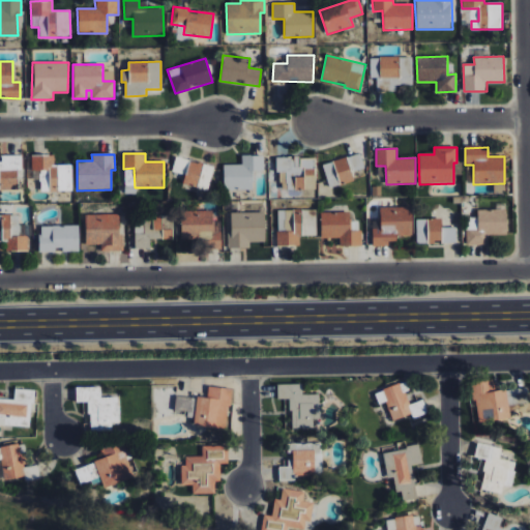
[(323,164),(329,188),(354,182),(352,173),(365,170),(361,154),(323,164)]
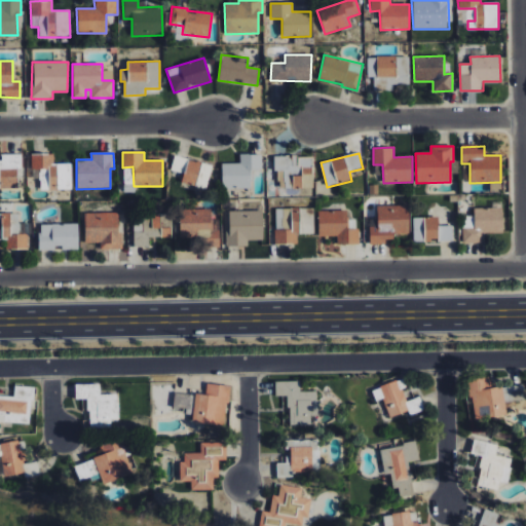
[(0,188),(16,188),(16,168),(22,168),(22,154),(1,155),(1,161),(0,160),(0,188)]
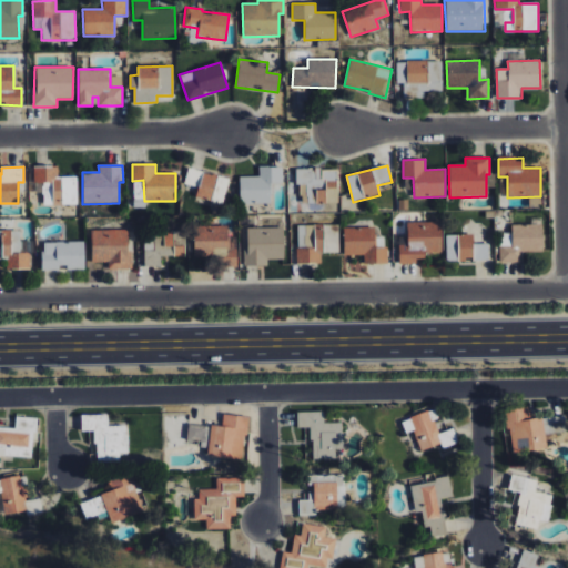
[(33,168),(34,184),(42,184),(43,206),(78,205),(77,176),(58,178),(58,166),(33,168)]
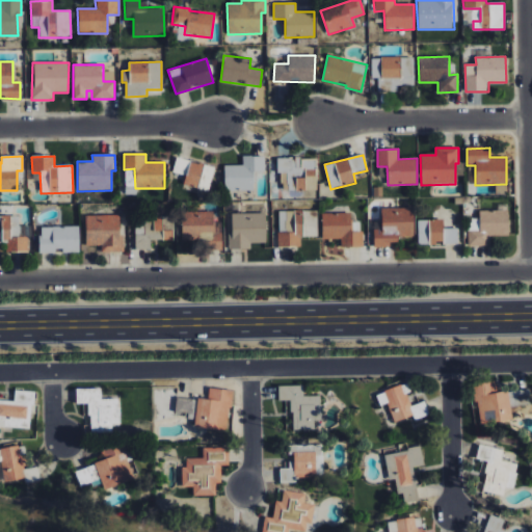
[(224,190),(254,190),(254,171),(265,171),(265,156),(242,157),(243,165),(223,165),(224,190)]
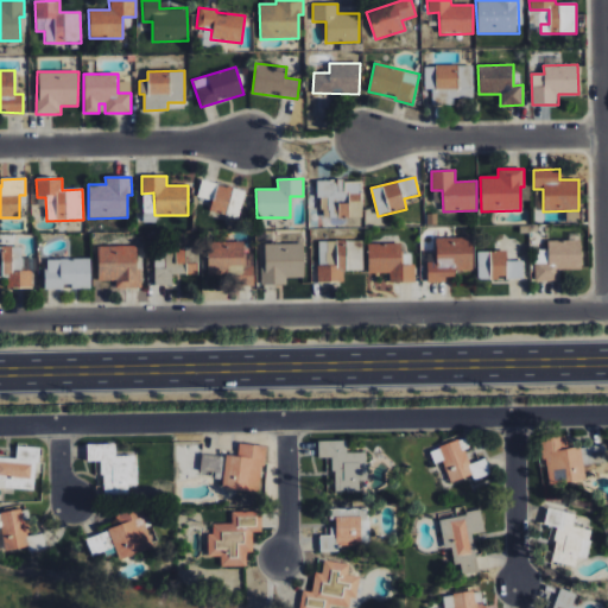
[(360,181),(317,181),(317,197),(329,197),(329,219),(361,217),(360,181)]
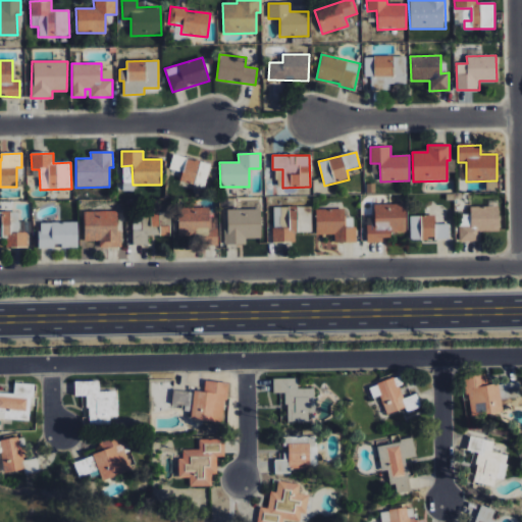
[(206,187),(210,163),(186,158),(180,181),(206,187)]
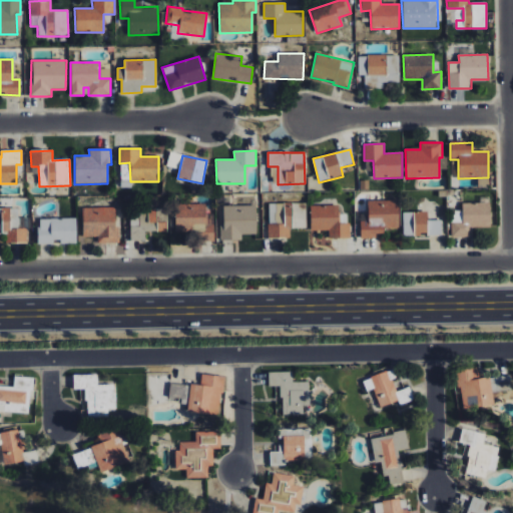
[(398,199),(367,200),(368,221),(360,221),(360,237),(384,236),(384,228),(399,228),(398,199)]
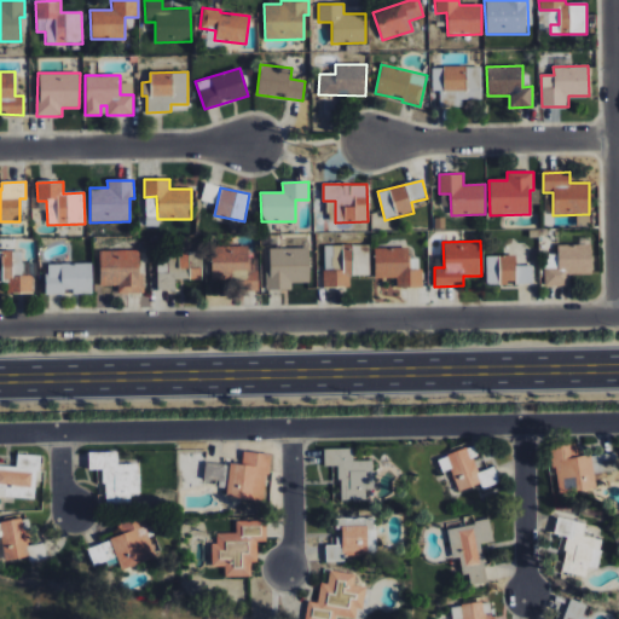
[(571,287),(570,275),(591,275),(590,244),(557,246),(557,254),(543,254),(544,287),(571,287)]
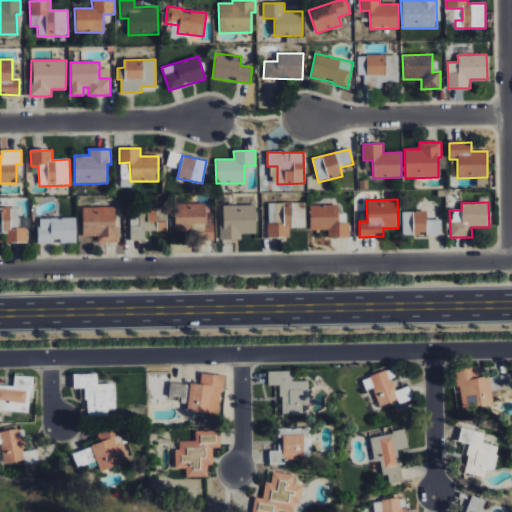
[(175,232),(197,232),(198,241),(214,240),(213,233),(207,233),(206,203),(174,204),(175,232)]
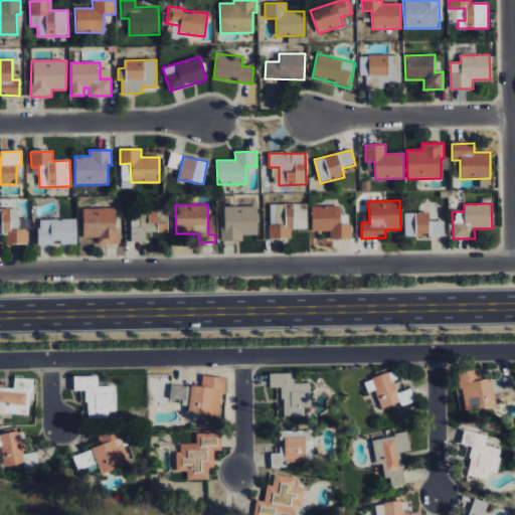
[(270,204),(270,238),(293,239),(293,210),(307,210),(307,204),(270,204)]
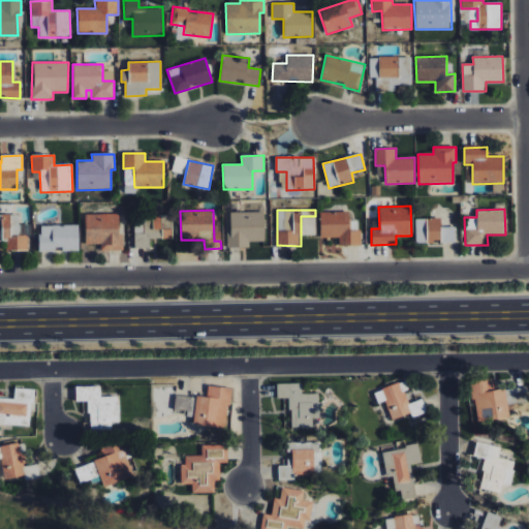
[(228,213),(229,248),(250,248),(249,242),(265,242),(263,212),(228,213)]
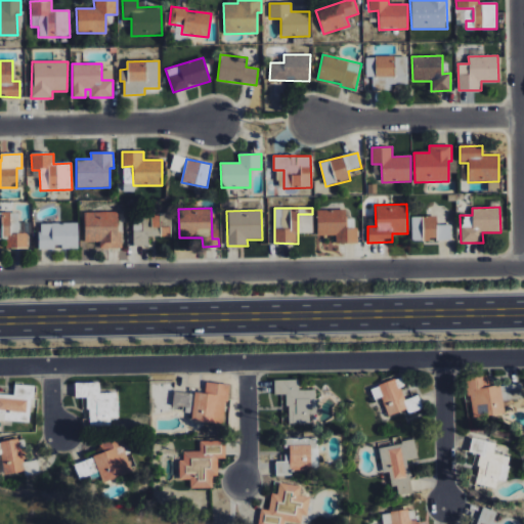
[(357,243),(357,228),(346,228),(346,210),(316,211),(317,235),(336,234),(336,244),(357,243)]
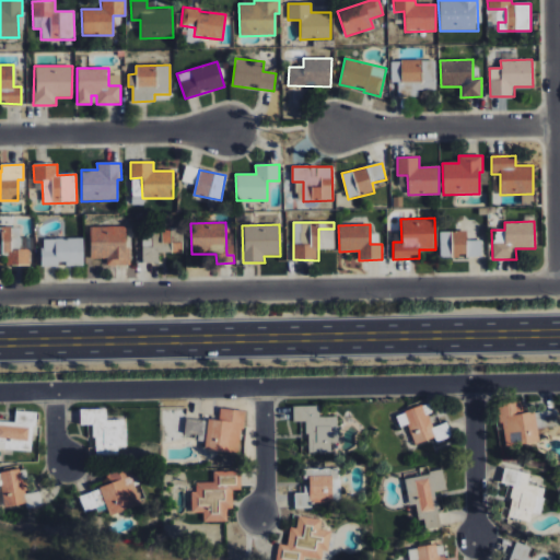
[(0,226),(0,255),(7,255),(7,265),(30,265),(30,249),(20,249),(20,226),(0,226)]
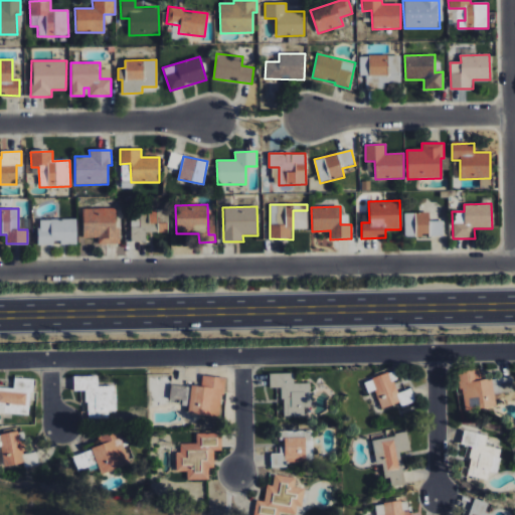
[(120,244),(120,227),(116,227),(115,209),(80,210),(81,239),(99,239),(99,244),(120,244)]
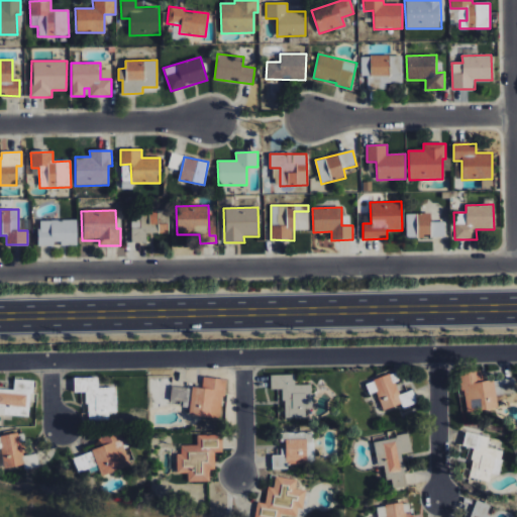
[(146,233),(168,233),(169,224),(159,224),(159,211),(141,211),(140,217),(131,217),(131,242),(146,242),(146,233)]
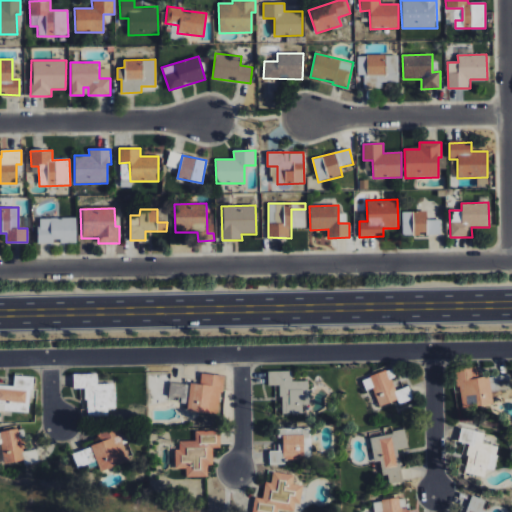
[(402,235),(440,236),(440,220),(426,220),(426,212),(402,212),(402,235)]
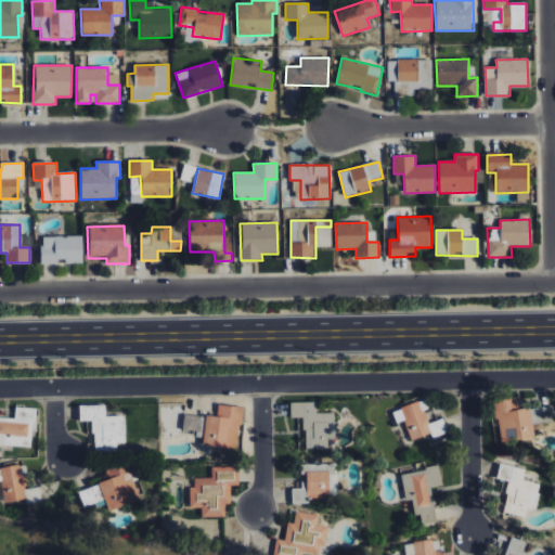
[(41,263),(81,265),(81,237),(42,236),(41,263)]
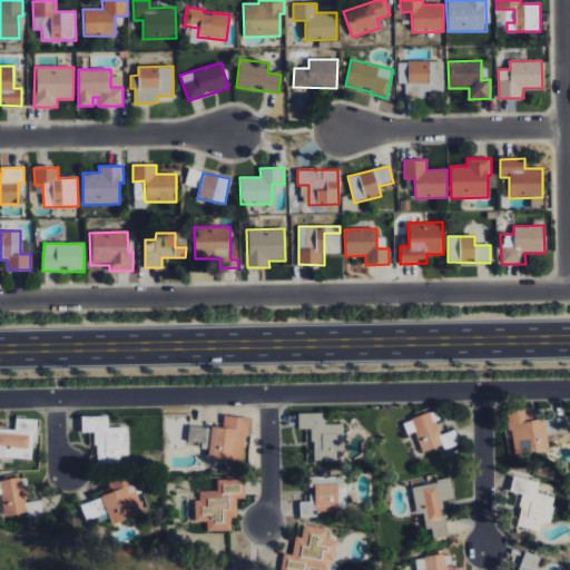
[(513,455),(548,451),(544,419),(532,421),(531,409),(508,412),(513,455)]
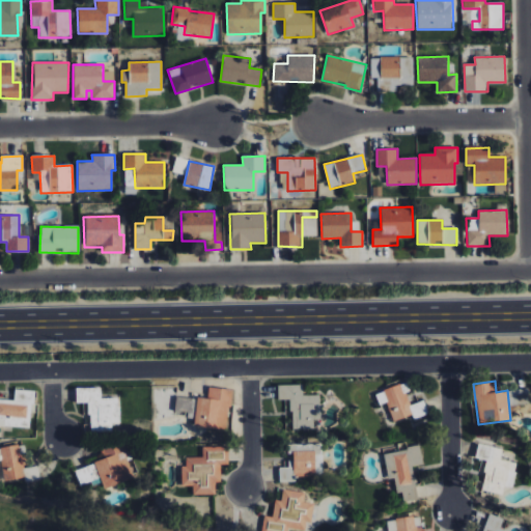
[(394,422),(412,414),(414,420),(428,414),(423,400),(410,406),(400,384),(374,394),(380,406),(386,402),(394,422)]
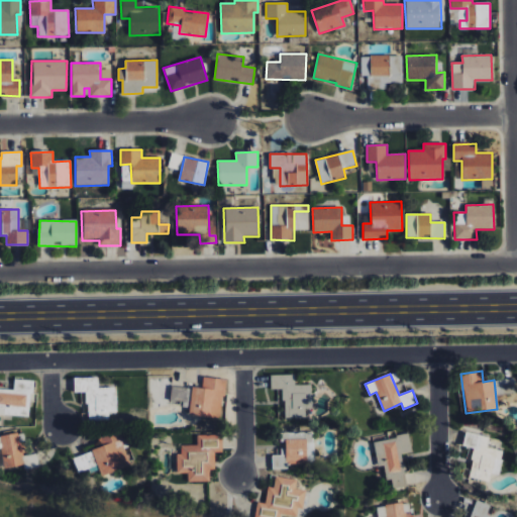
[(312,385),(294,385),(294,375),(270,375),(270,390),(283,389),(284,418),(305,418),(305,409),(313,408),(312,385)]
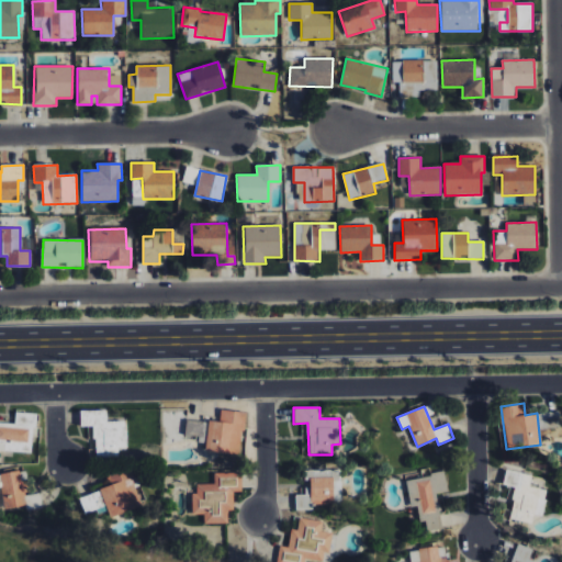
[(239,456),(244,413),(221,409),(218,423),(208,422),(204,451),(239,456)]
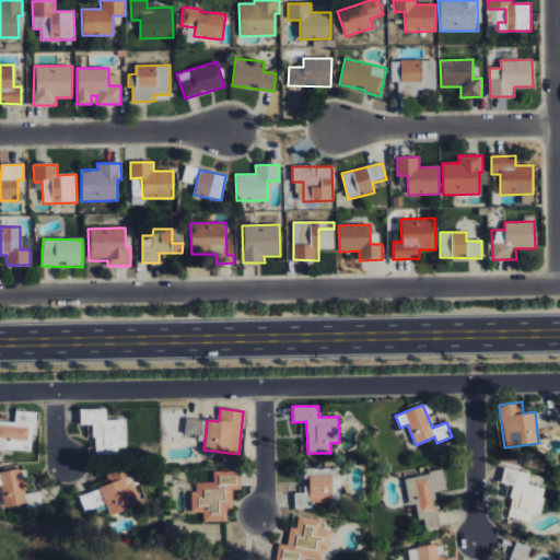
[(79,410),(80,426),(93,426),(94,456),(118,456),(117,447),(126,446),(125,420),(106,420),(105,409),(79,410)]
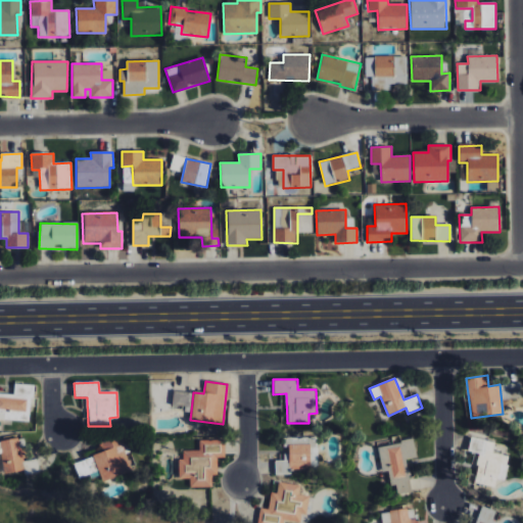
[(0,393),(0,419),(4,419),(4,411),(32,413),(34,385),(14,384),(14,394),(0,393)]
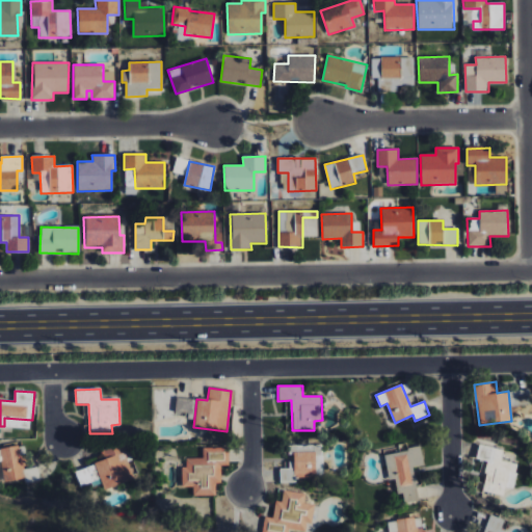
[(194,420),(195,399),(176,398),(176,414),(187,414),(187,420),(194,420)]
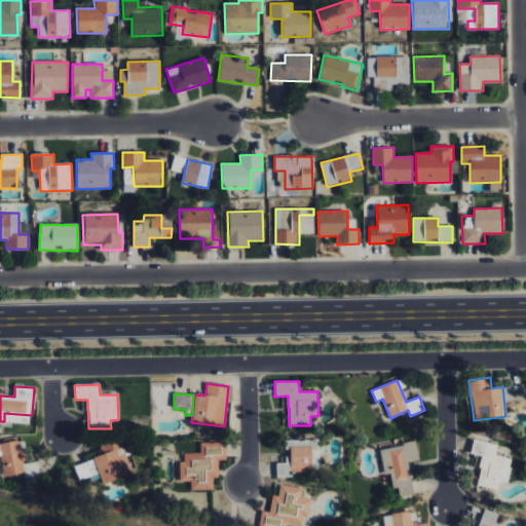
[(103,485),(135,473),(127,453),(129,452),(123,436),(99,445),(103,455),(74,466),(79,481),(99,474),(103,485)]
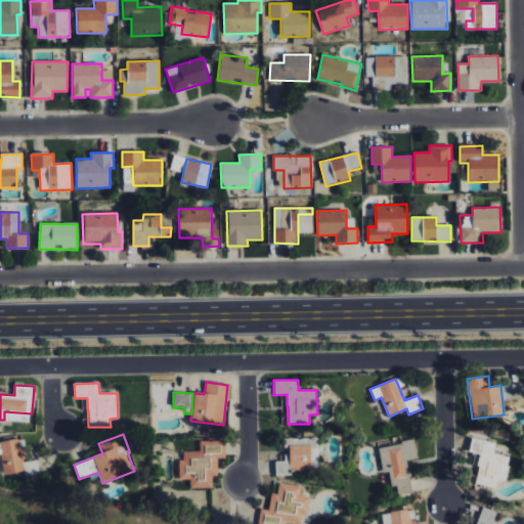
[(495,443),(472,438),(469,452),(481,455),(474,484),(495,488),(497,480),(506,482),(511,457),(493,454),(495,443)]
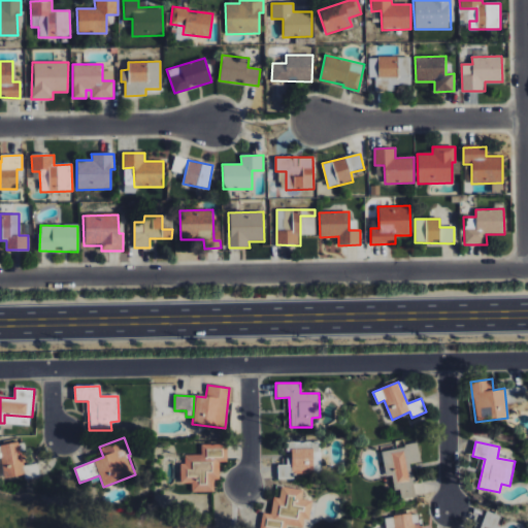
[(23,466),(19,442),(0,446),(0,479),(24,475),(24,479),(39,476),(37,464),(23,466)]
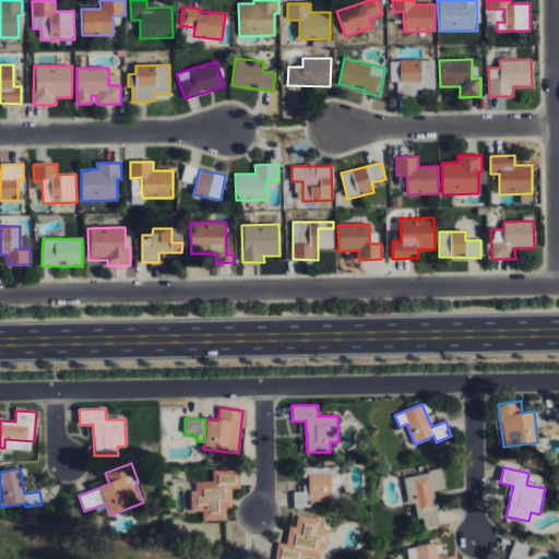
[(193,512),(203,511),(203,522),(227,521),(227,509),(233,509),(232,490),(240,489),(239,471),(213,471),(213,482),(192,482),(193,512)]
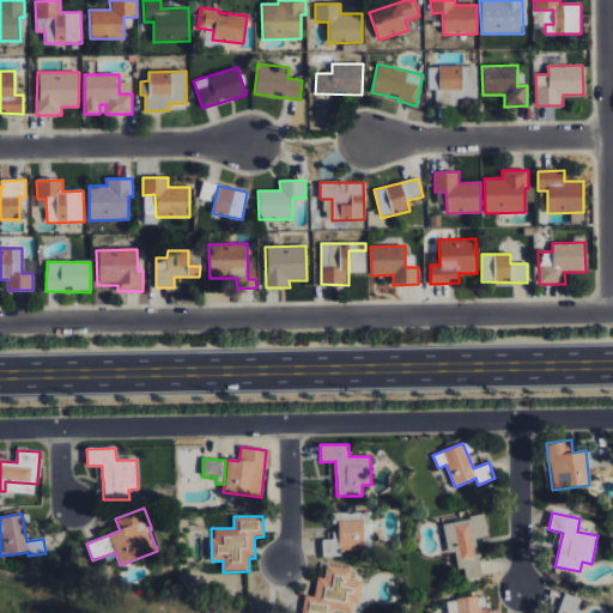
[(443,522),(448,553),(459,552),(463,580),(481,577),(475,538),(489,536),(485,516),(443,522)]
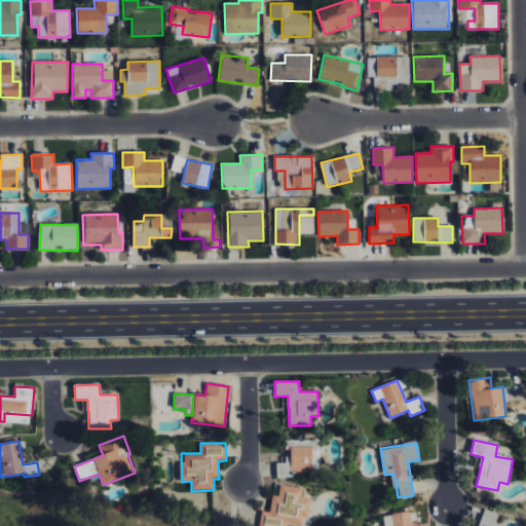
[(312,472),(311,447),(288,448),(288,463),(276,463),(276,477),(292,477),(292,473),(312,472)]
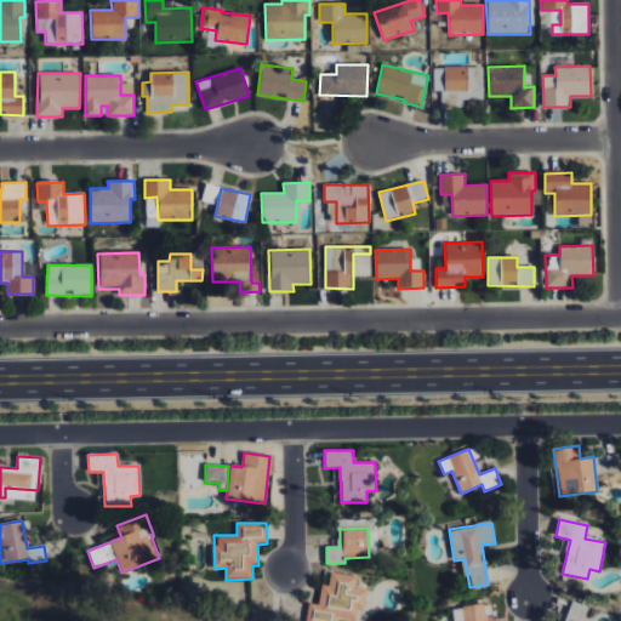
[(368,590),(355,588),(357,576),(331,573),(329,586),(322,585),(319,605),(308,604),(306,620),(335,620),(336,619),(352,620),(357,620),(358,611),(364,613),(368,590)]
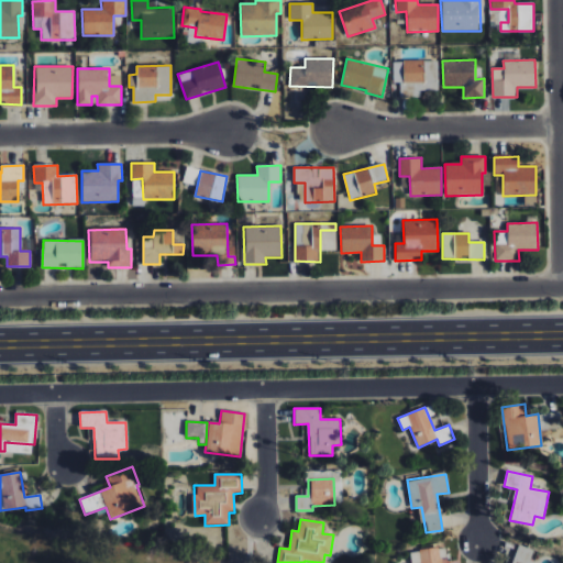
[(530,562),(534,551),(519,544),(511,562),(530,562)]
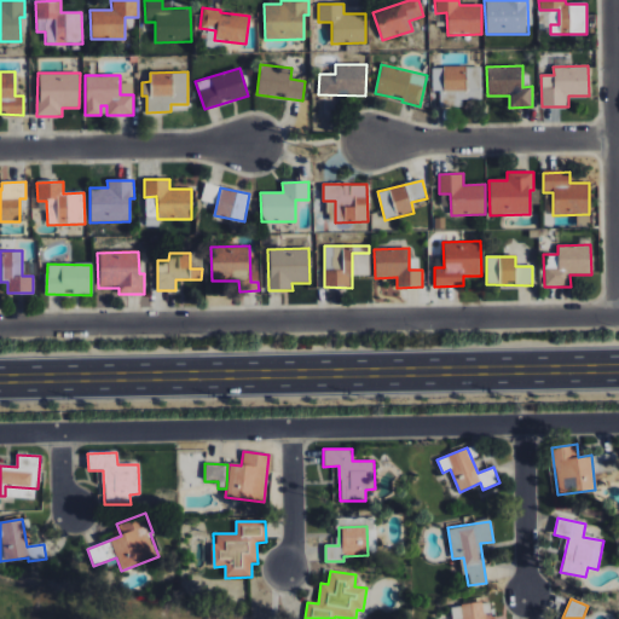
[(451,607),(452,618),(493,618),(492,603),(451,607)]
